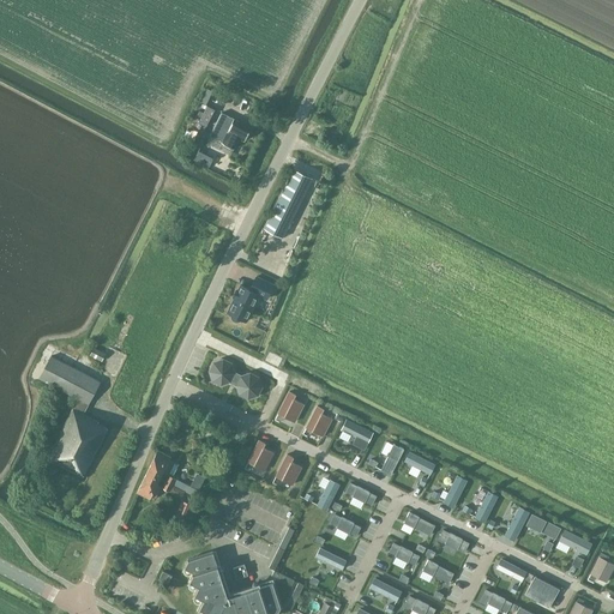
[(205,89),(198,103),(204,107),(211,91),(205,89)]
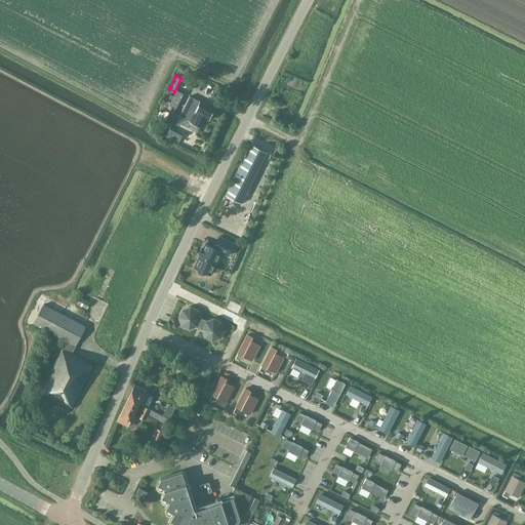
[(175,91),(168,105),(175,109),(183,95),(175,91)]
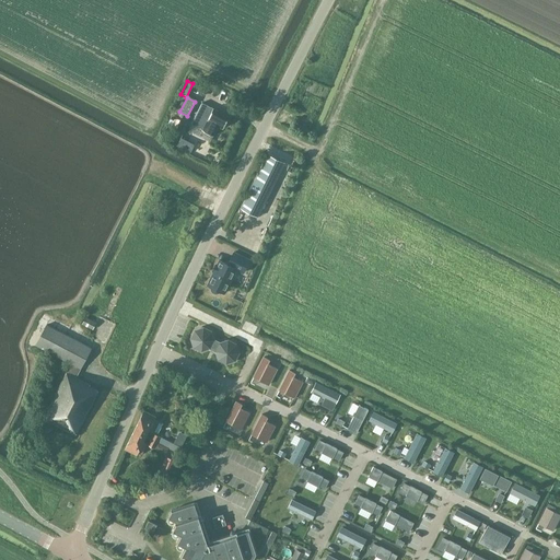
[(229,116),(213,108),(201,103),(191,124),(202,129),(214,135),(218,127),(223,129),(223,127),(225,127),(228,123),(226,121),(229,116)]
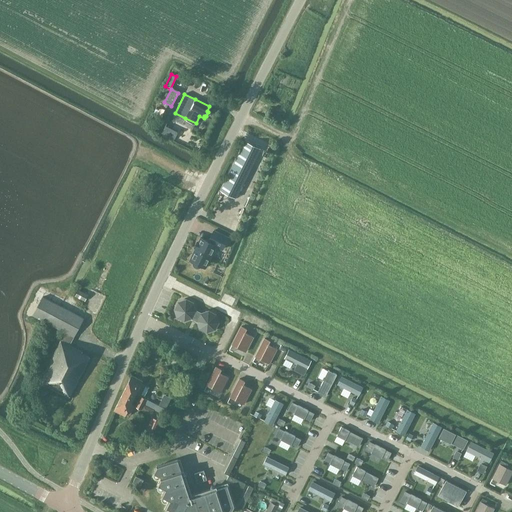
[(164,126),(160,134),(173,140),(176,133),(164,126)]
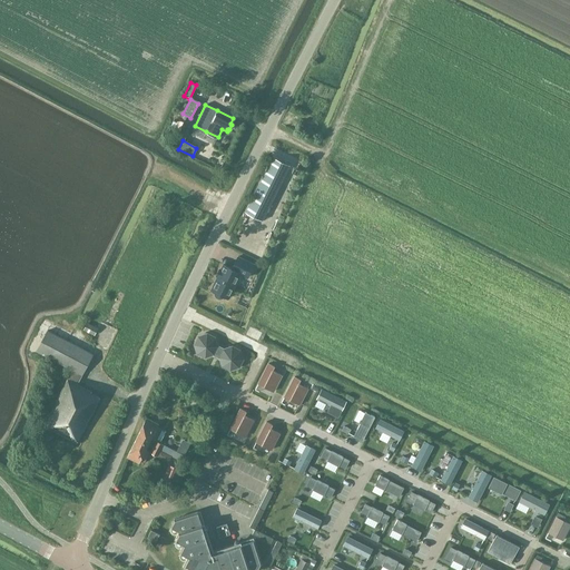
[(271,157),(244,213),(262,222),(288,166),(271,157)]
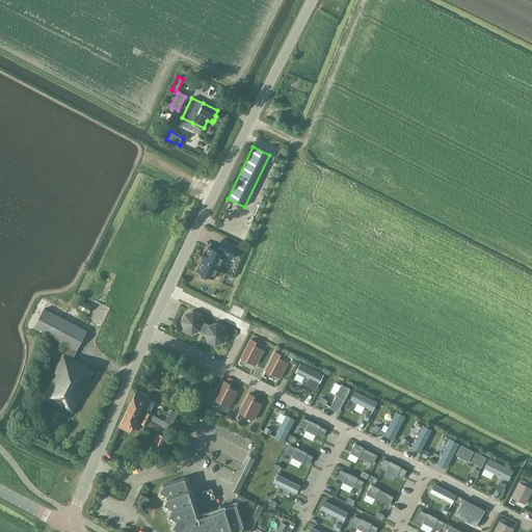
[(224,256),(231,259),(237,247),(221,240),(216,251),(208,247),(196,270),(201,272),(200,274),(200,275),(202,277),(205,280),(207,280),(209,277),(209,276),(213,278),(224,256)]
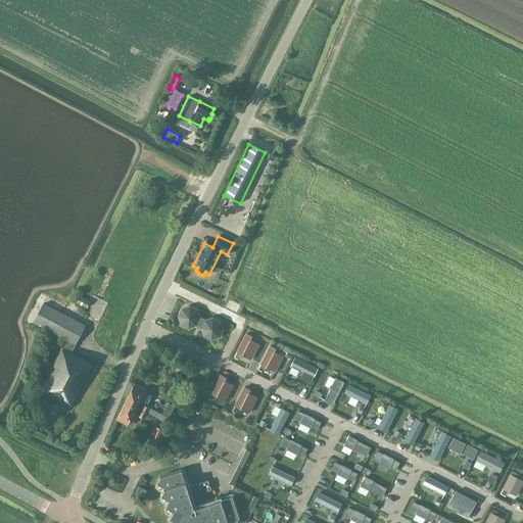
[(80,296),(76,302),(86,307),(90,301),(80,296)]
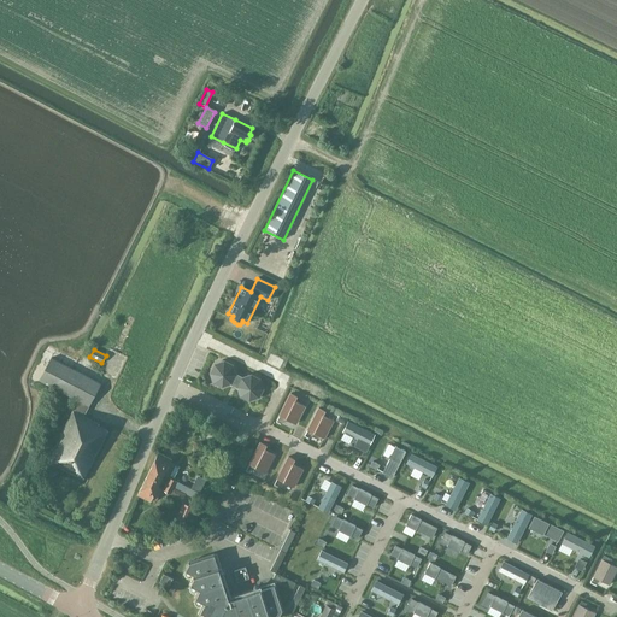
[(77,401),(72,410),(83,416),(100,383),(51,357),(39,381),(77,401)]
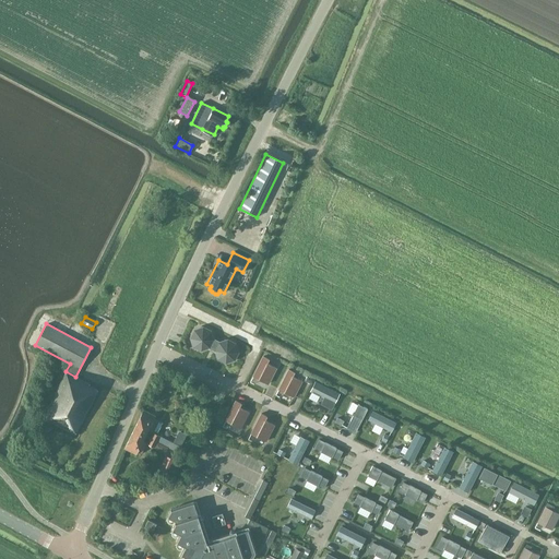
[(226,363),(234,359),(238,352),(236,344),(227,340),(219,342),(213,340),(211,331),(203,326),(194,330),(190,337),(193,346),(201,349),(210,347),(215,351),(217,358),(226,363)]
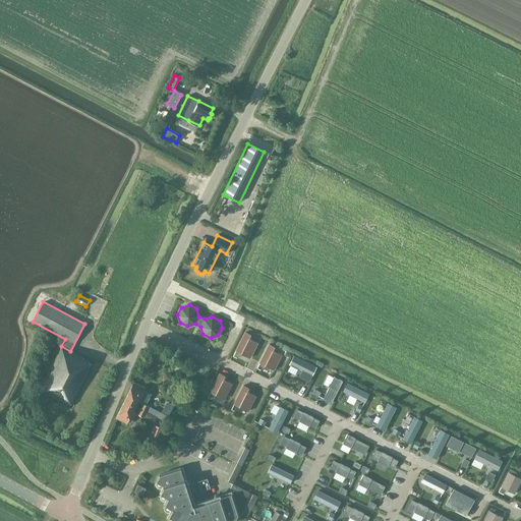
[(245,332),(236,350),(250,358),(257,343),(249,339),(250,335),(245,332)]
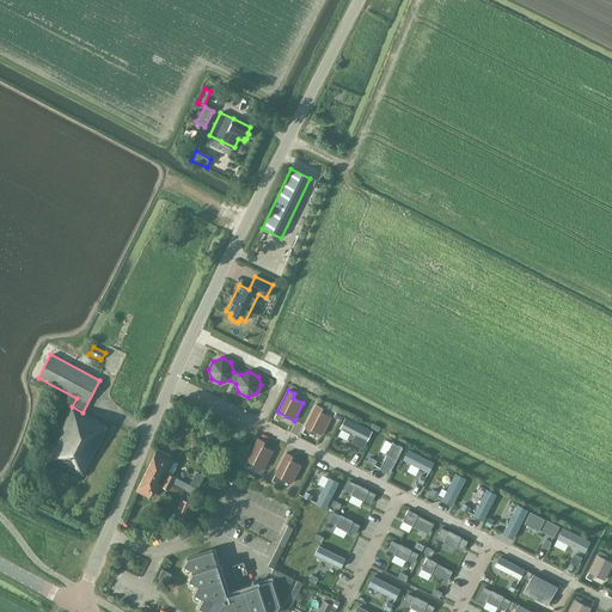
[(316,404),(305,426),(322,434),(330,417),(320,412),(323,408),(316,404)]
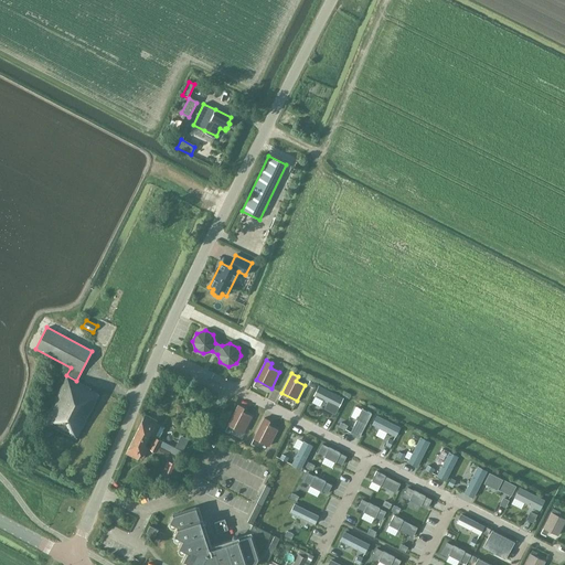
[(76,381),(66,375),(43,420),(77,438),(99,395),(89,390),(91,388),(76,381)]
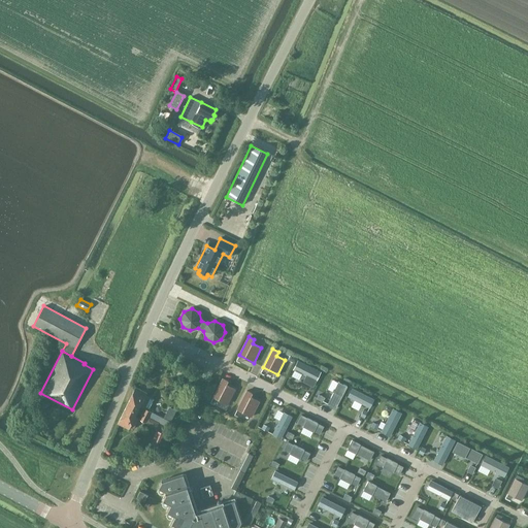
[(312,387),(321,372),(297,360),(293,370),(305,376),(302,382),(312,387)]
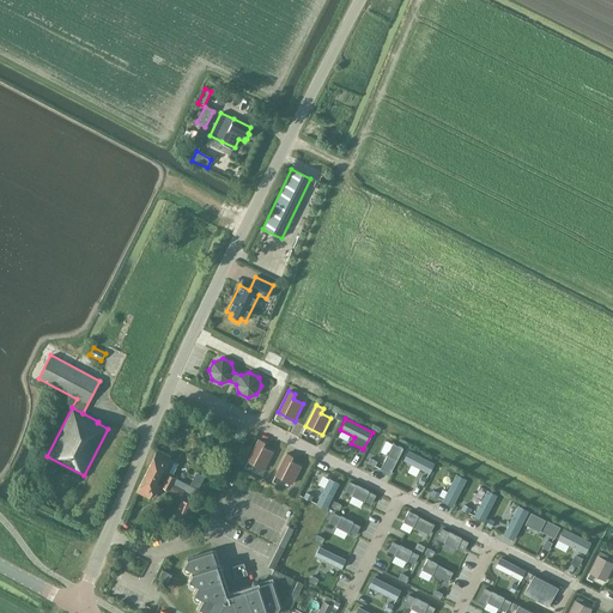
[(263,469),(273,451),(262,447),(265,443),(259,439),(247,461),(263,469)]
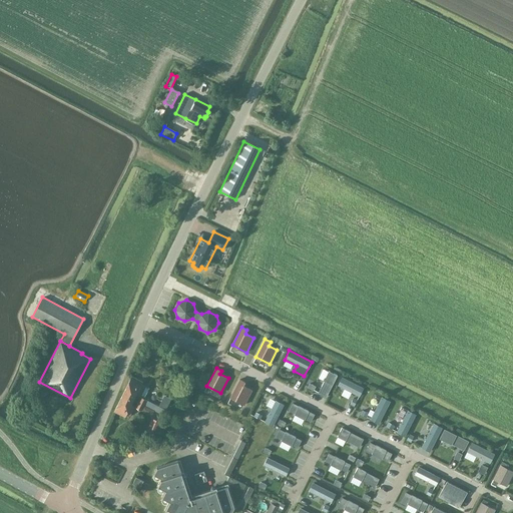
[(142,382),(131,377),(123,394),(133,399),(136,394),(140,396),(145,386),(141,384),(142,382)]
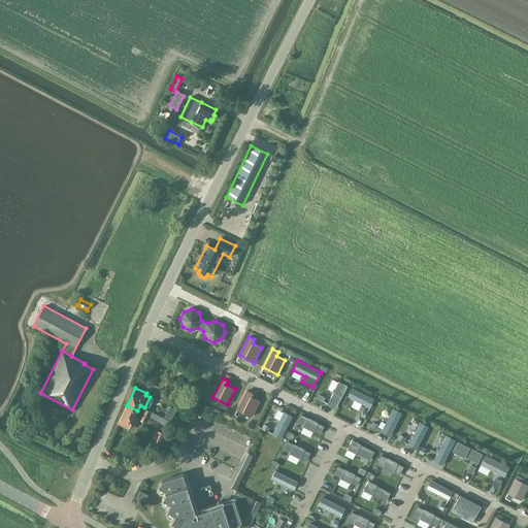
[(374,399),(352,388),(348,397),(370,408),(374,399)]
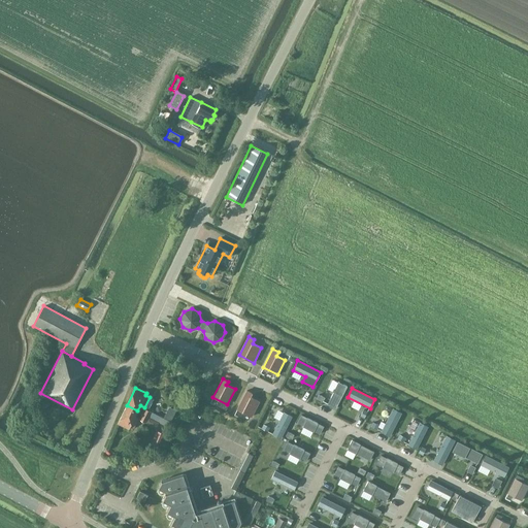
[(252,417),(259,401),(251,397),(253,393),(246,391),(237,409),(252,417)]
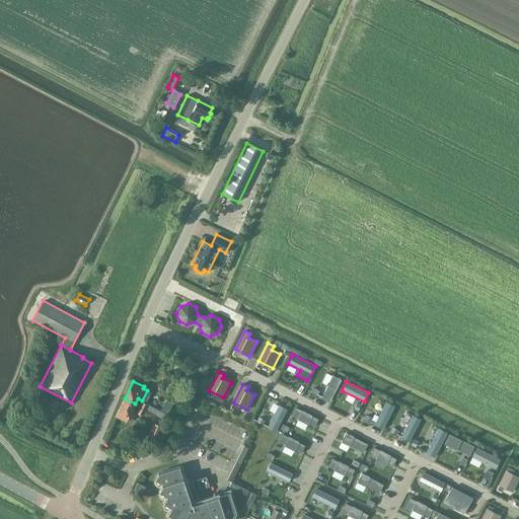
[(132,410),(135,403),(125,398),(116,416),(126,422),(127,419),(131,421),(136,412),(132,410)]
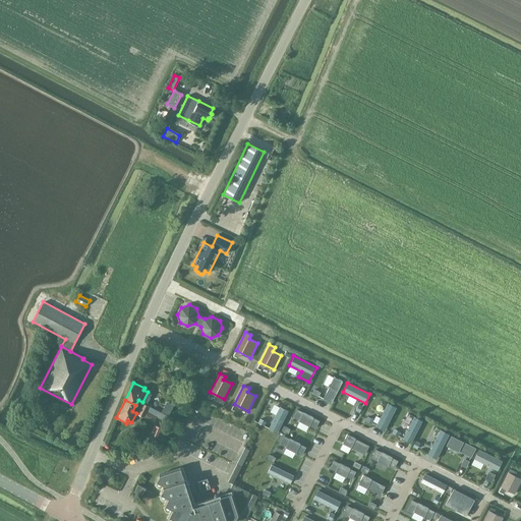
[(163,413),(142,403),(140,408),(146,411),(155,415),(156,415),(159,416),(159,418),(165,421),(168,415),(173,405),(168,402),(163,413)]
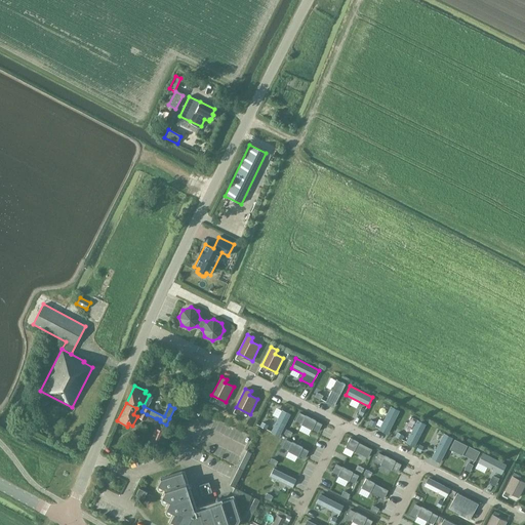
[(398,411),(389,406),(376,430),(386,435),(398,411)]
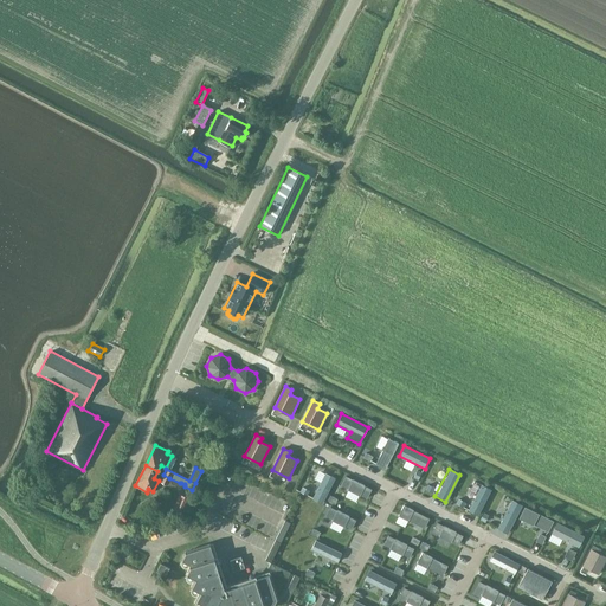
[(334,477),(323,472),(310,498),(321,503),(334,477)]
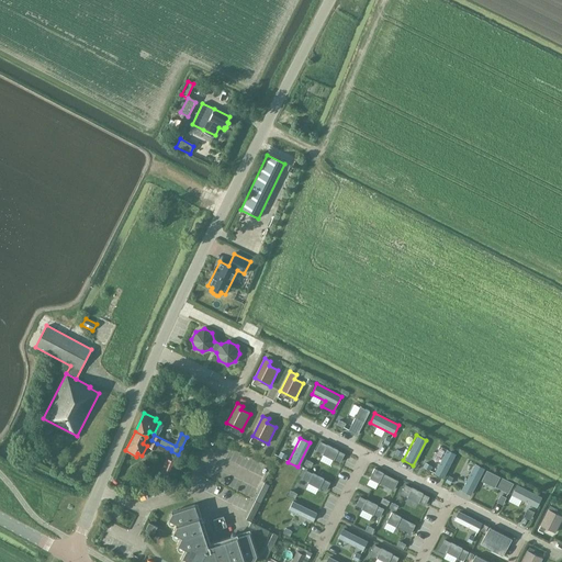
[(345,454),(319,441),(314,451),(340,463),(345,454)]
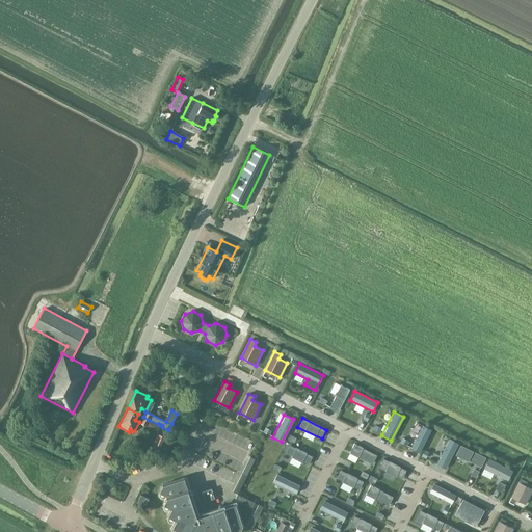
[(430,429),(421,424),(408,449),(418,453),(430,429)]
